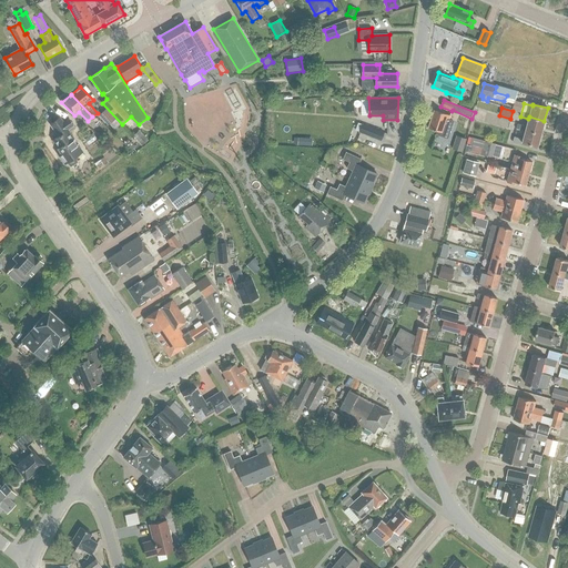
[(99,115),(108,125),(115,119),(107,109),(99,115)]
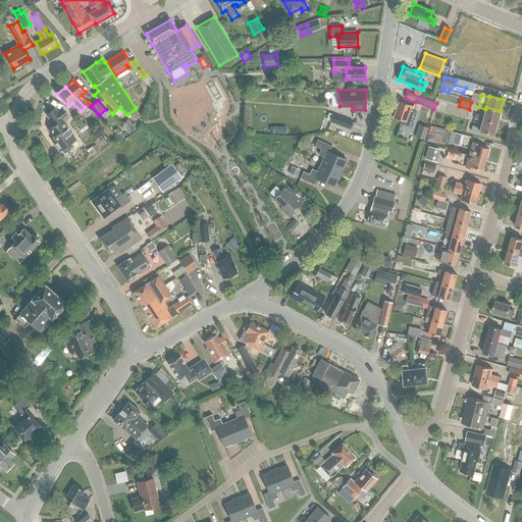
[(399,102),(394,118),(403,121),(402,124),(411,127),(417,111),(413,110),(414,106),(399,102)]
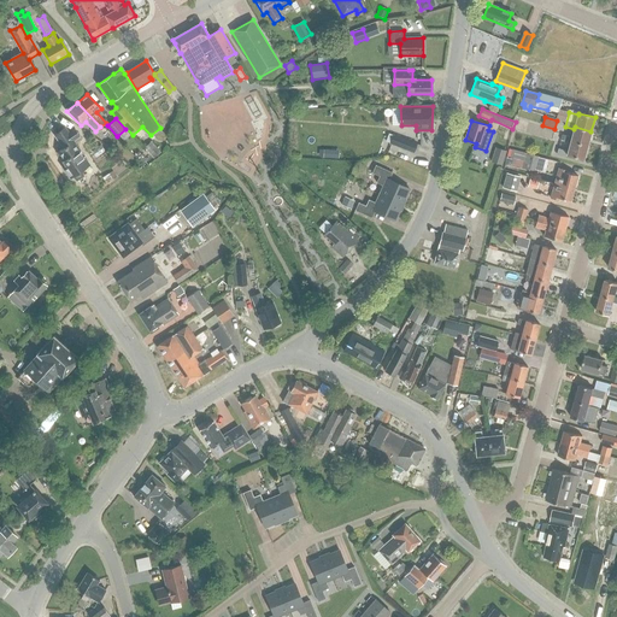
[(587,146),(591,131),(575,127),(574,129),(573,137),(563,135),(560,140),(570,144),(571,141),(587,146)]
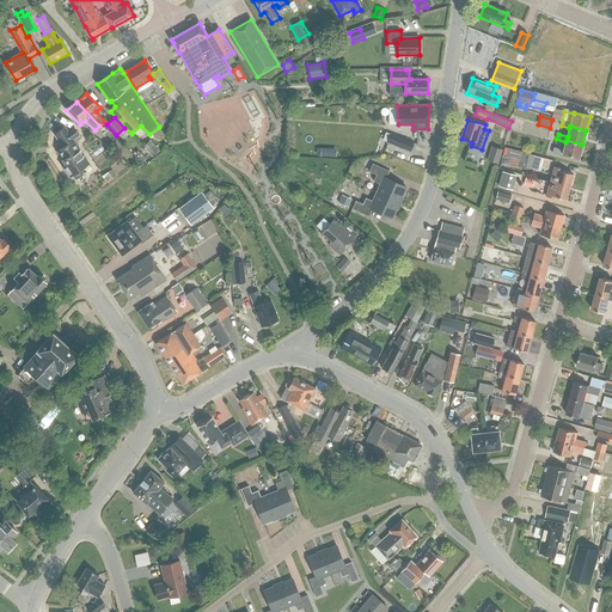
[(75,181),(84,175),(80,170),(89,164),(80,153),(81,152),(75,142),(81,139),(79,135),(74,128),(68,133),(65,127),(61,129),(59,127),(56,129),(57,132),(55,134),(63,147),(57,151),(63,159),(62,160),(66,164),(63,165),(71,176),(72,176),(75,181)]
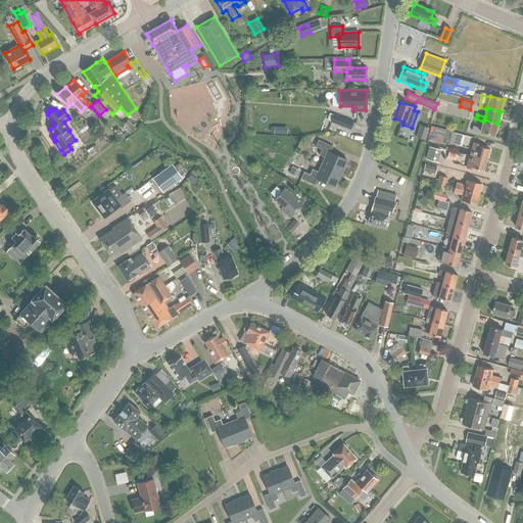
[(331,122),(350,130),(353,123),(334,114),(331,122)]
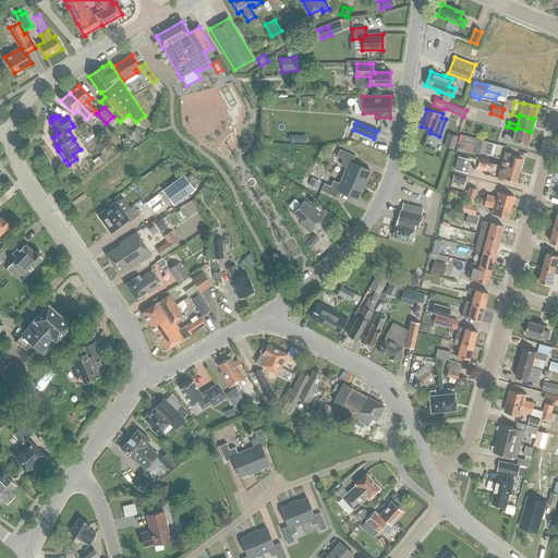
[(146,137),(137,128),(131,134),(140,144),(146,137)]
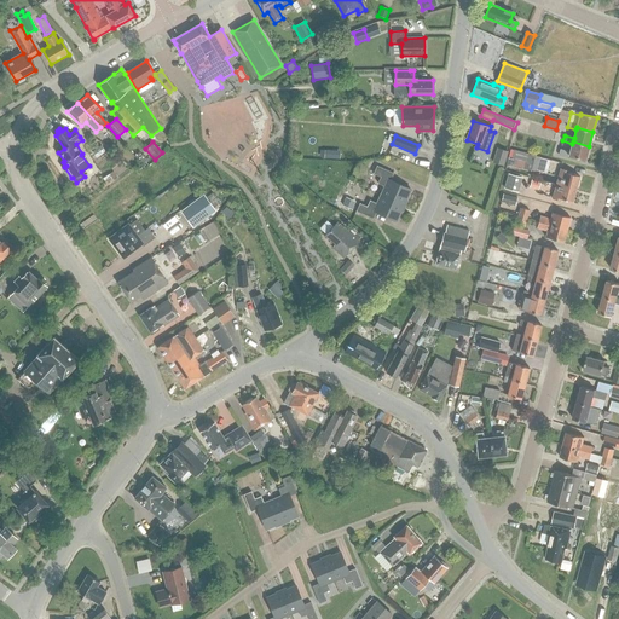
[(585,161),(589,146),(573,142),(572,144),(570,152),(561,150),(559,155),(568,157),(570,156),(585,161)]
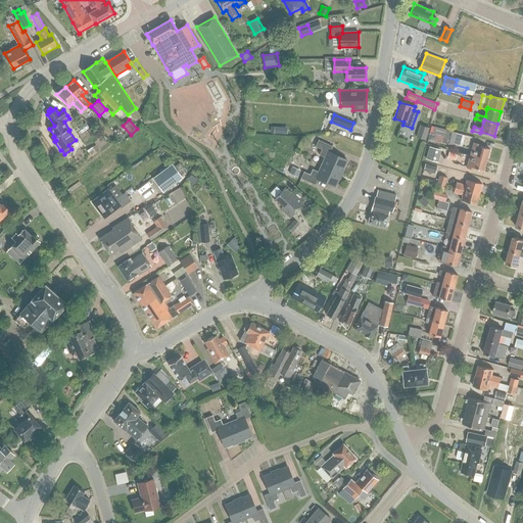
[(420,126),(417,137),(425,140),(428,128),(420,126)]
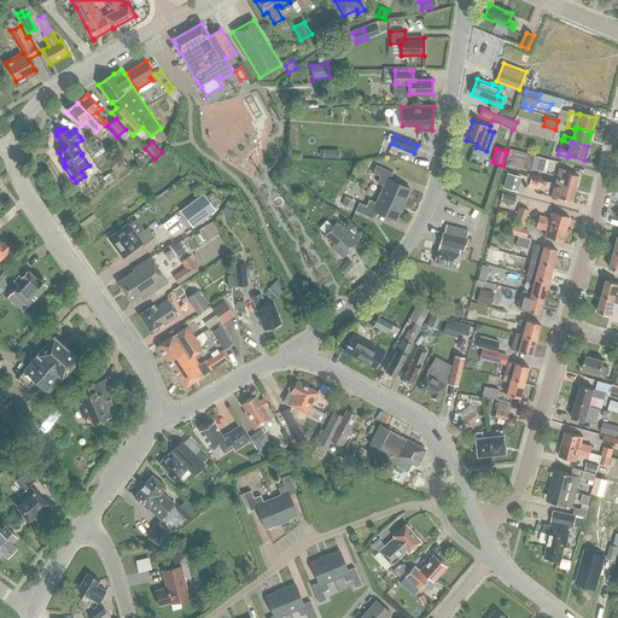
[(524,168),(536,172),(540,157),(512,150),(509,157),(522,161),(520,165),(524,167),(524,168)]
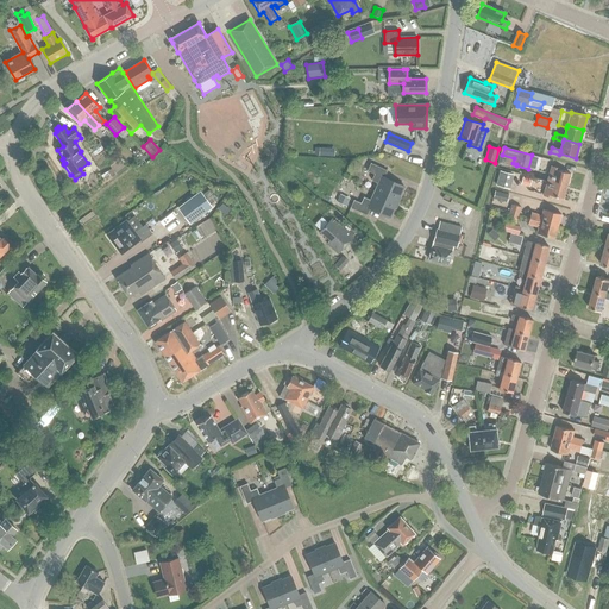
[(397,202),(405,187),(384,177),(388,171),(371,163),(368,171),(375,174),(372,181),(378,183),(375,192),(397,202)]
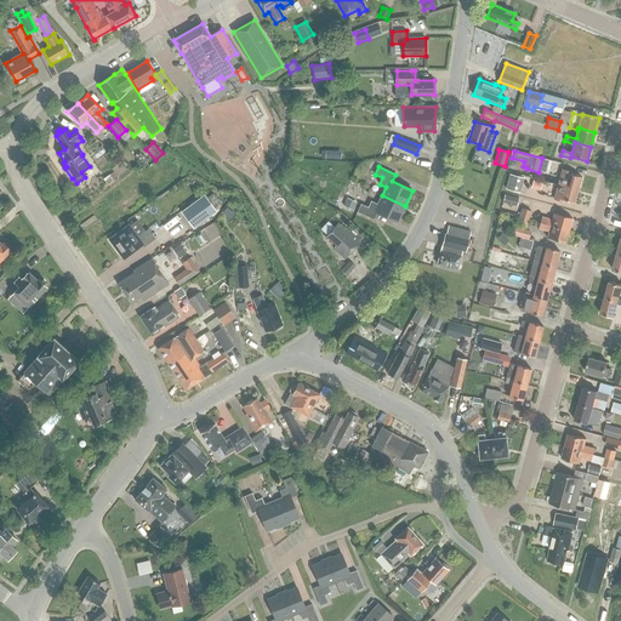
[(577,191),(581,177),(571,175),(571,172),(563,170),(558,186),(577,191)]
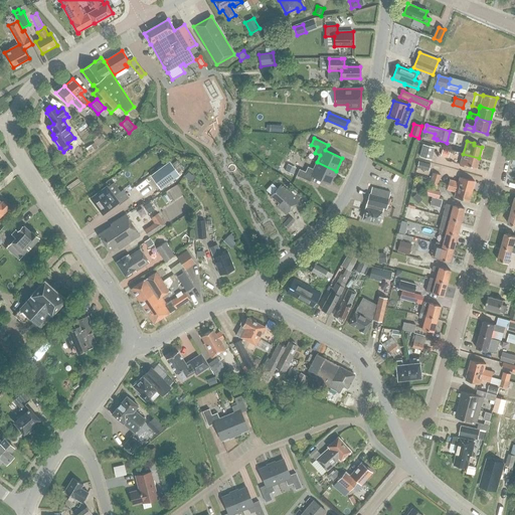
[(94,143),(88,148),(91,153),(98,148),(94,143)]
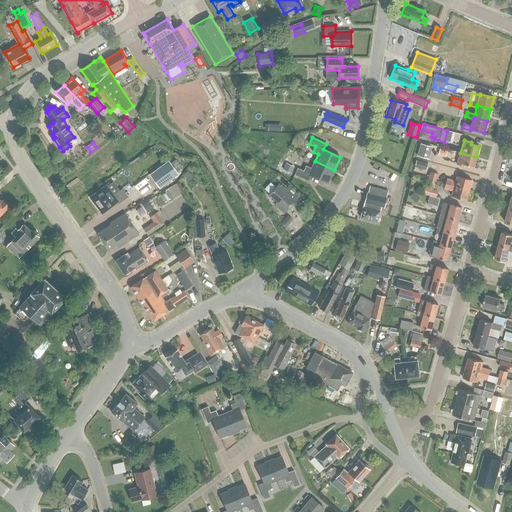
[(106,155),(120,148),(117,142),(103,149),(106,155)]
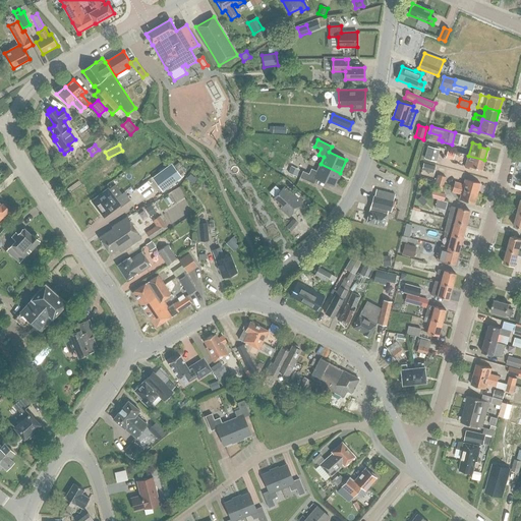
[(440,150),(428,147),(424,159),(437,162),(440,150)]
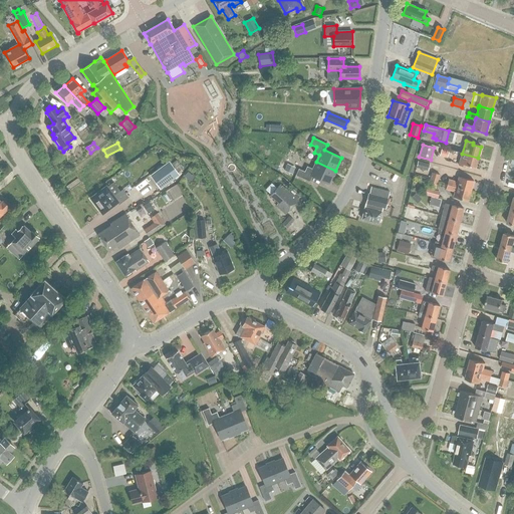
[(449,152),(442,150),(440,156),(448,158),(449,152)]
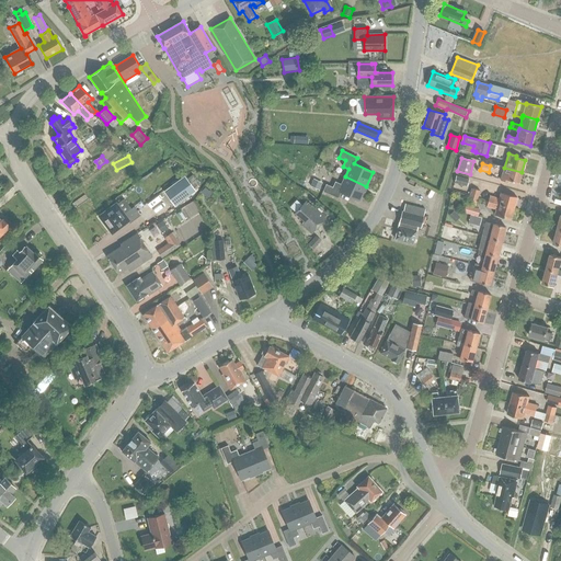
[(518,183),(522,172),(504,168),(501,181),(508,183),(510,181),(518,183)]
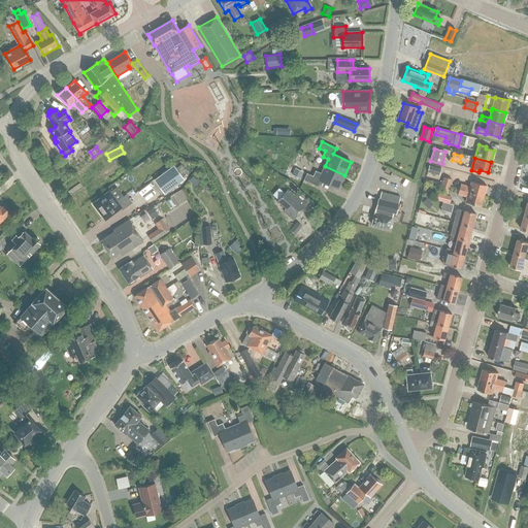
[(441,169),(429,165),(427,172),(439,175),(441,169)]
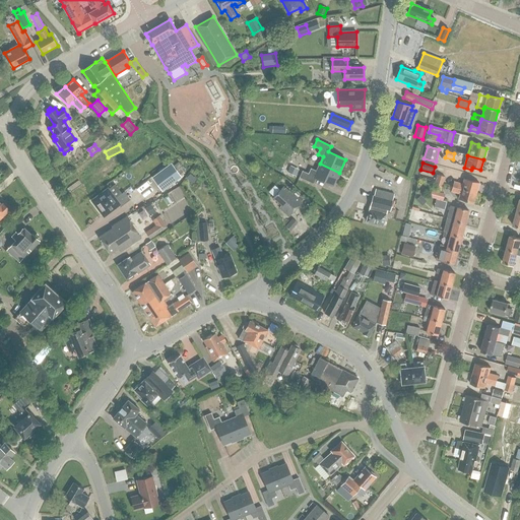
[(172,164),(151,178),(163,192),(182,177),(172,164)]
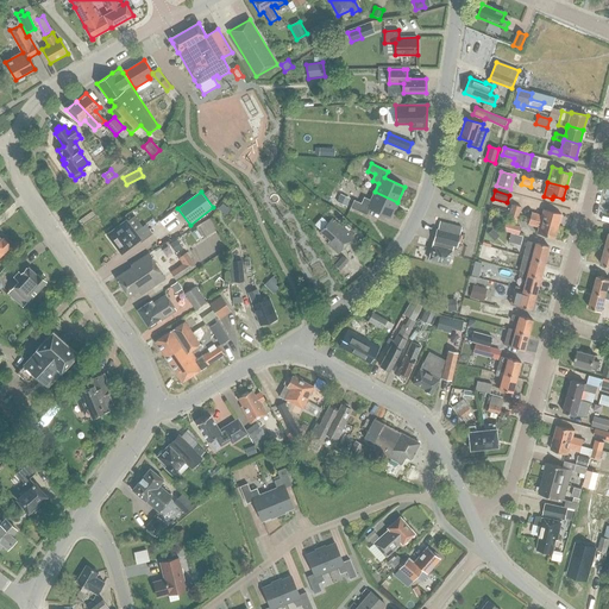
[(390,218),(397,202),(375,192),(371,200),(364,198),(362,203),(355,200),(351,208),(368,215),(370,208),(390,218)]
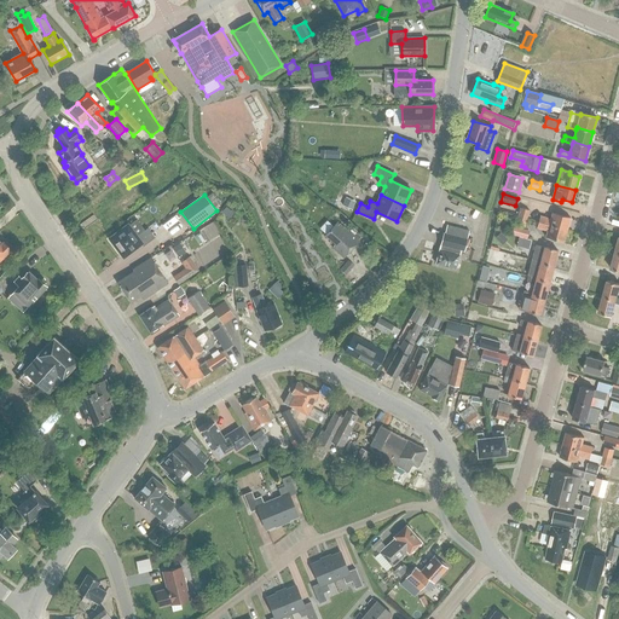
[(352,210),(356,202),(346,197),(342,206),(352,210)]
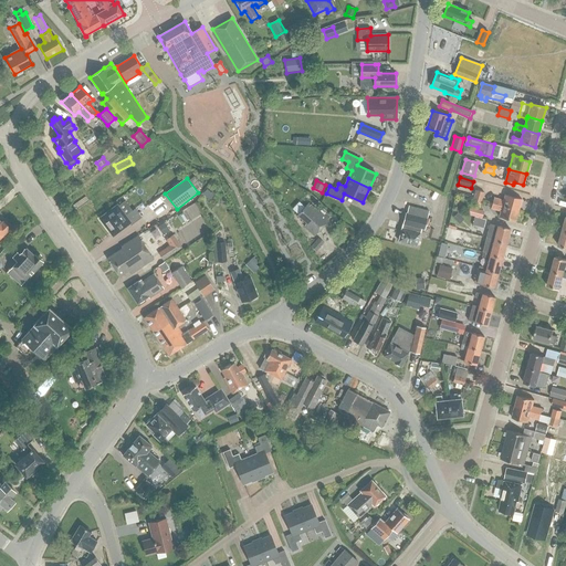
[(473,198),(482,200),(484,192),(475,190),(473,198)]
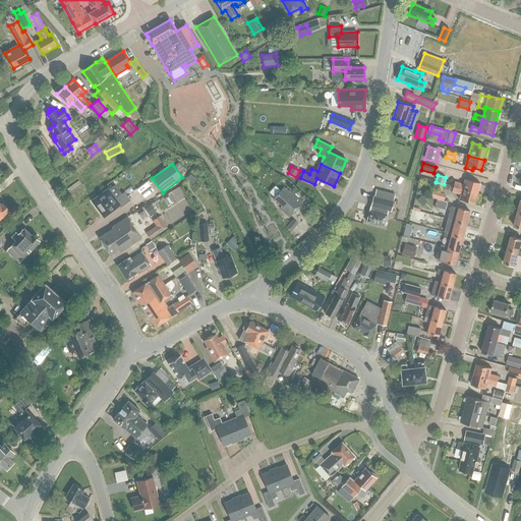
[(477,193),(480,183),(465,179),(464,184),(455,182),(453,187),(477,193)]
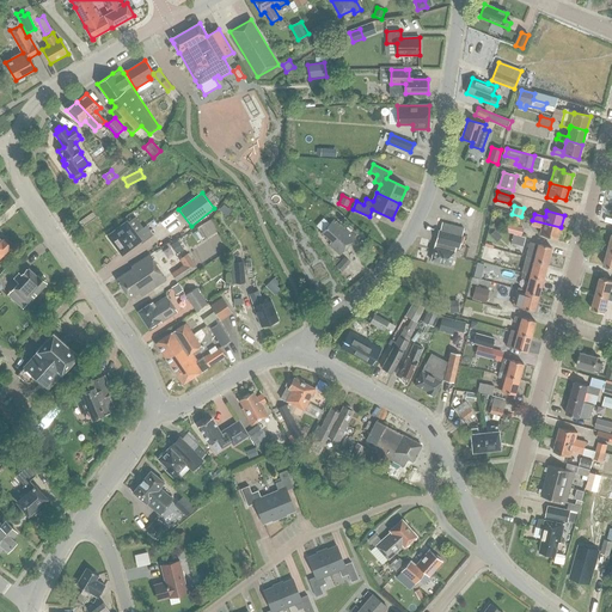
[(519,225),(521,216),(512,214),(509,222),(519,225)]
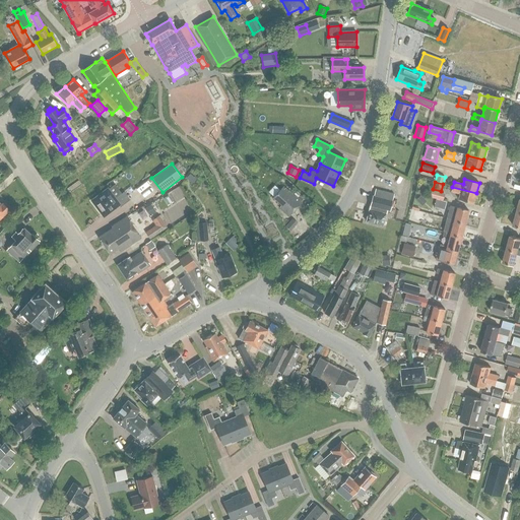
[(295,196),(283,187),(273,198),(284,208),(281,210),(289,217),(302,203),(301,201),(304,198),(298,192),(295,196)]
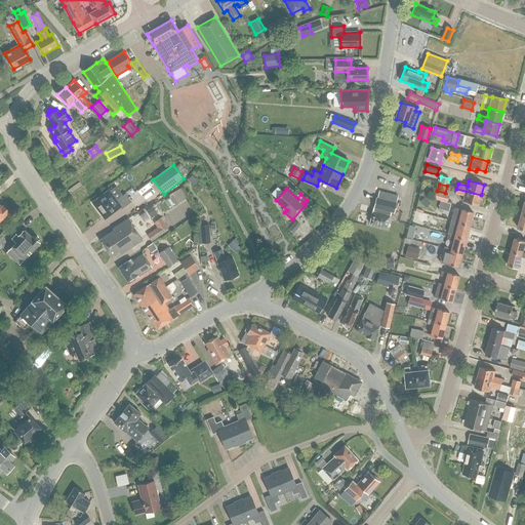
[(478,205),(481,195),(456,189),(455,193),(465,196),(462,201),(478,205)]
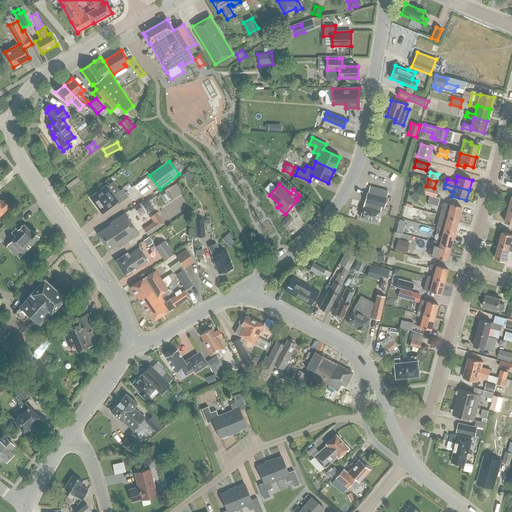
[(388,191),(370,186),(368,193),(367,193),(361,218),(377,222),(381,207),(384,208),(388,191)]
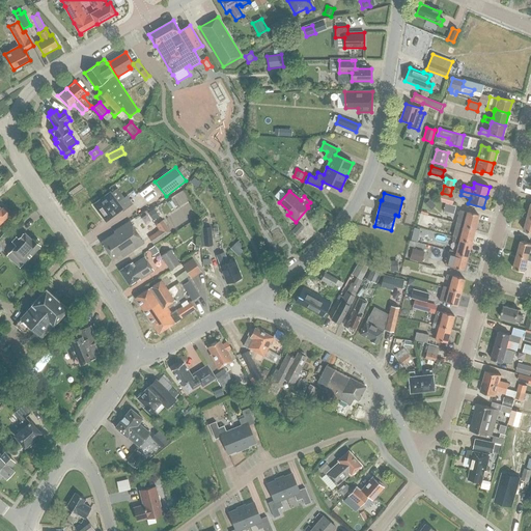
[(128,196),(117,203),(110,194),(95,205),(96,206),(95,207),(99,212),(101,211),(107,220),(121,208),(123,212),(133,204),(128,196)]
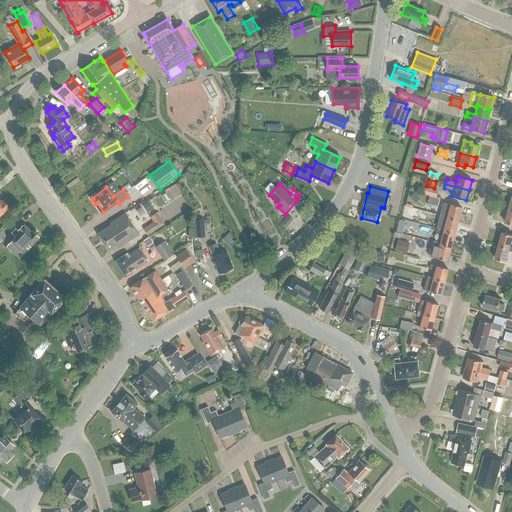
[(437,191),(425,188),(423,194),(436,197),(437,191)]
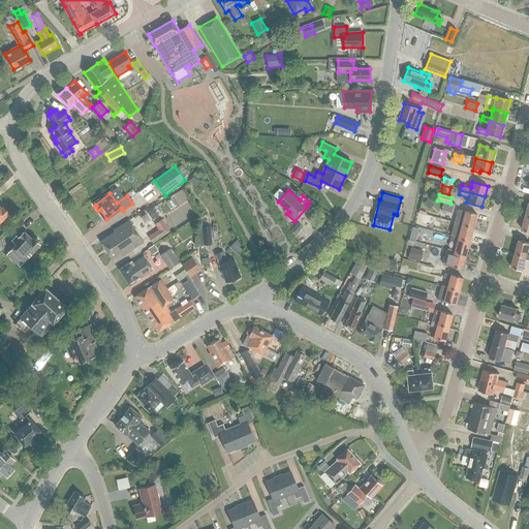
[(424,204),(430,210),(434,205),(429,199),(424,204)]
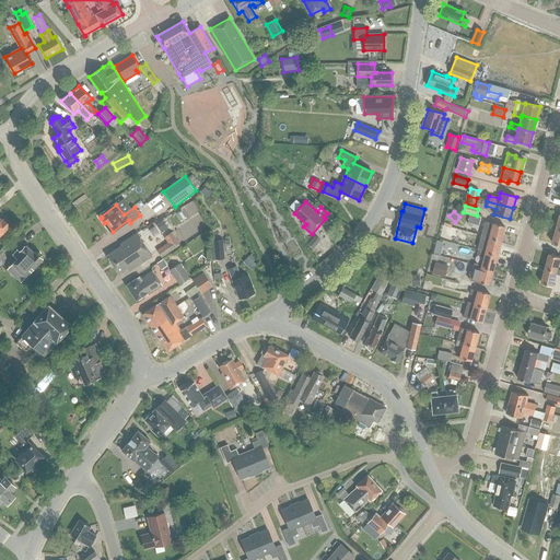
[(467,223),(479,226),(481,218),(469,214),(467,223)]
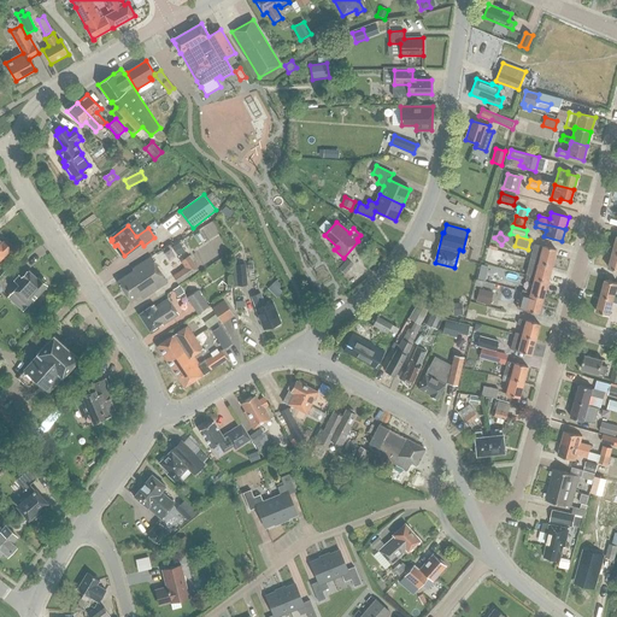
[(3,242),(0,240),(0,260),(11,250),(4,241),(3,242)]
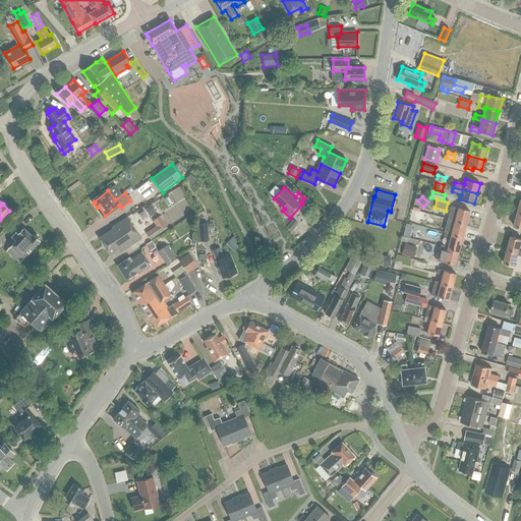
[(146,209),(150,217),(157,213),(152,205),(146,209)]
